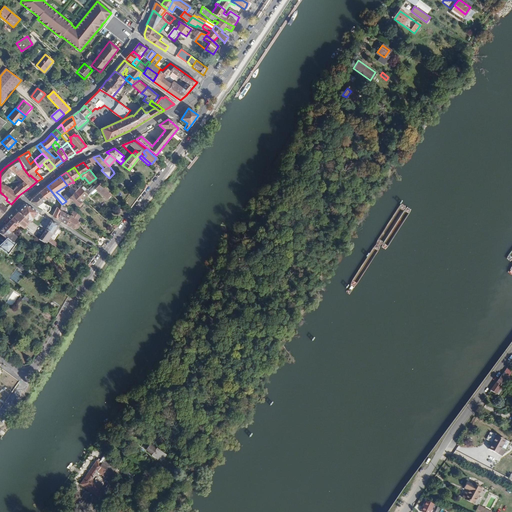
[(67,185),(71,189),(75,192),(76,191),(73,187),(76,185),(74,182),(73,183),(72,182),(67,185)]
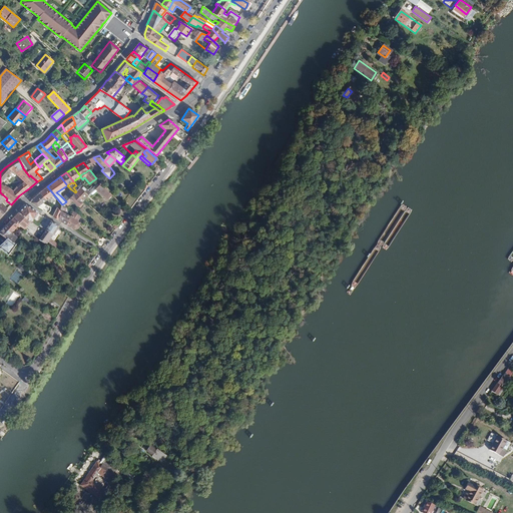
[(76,191),(75,192),(83,200),(90,193),(88,191),(82,185),(79,188),(76,191)]
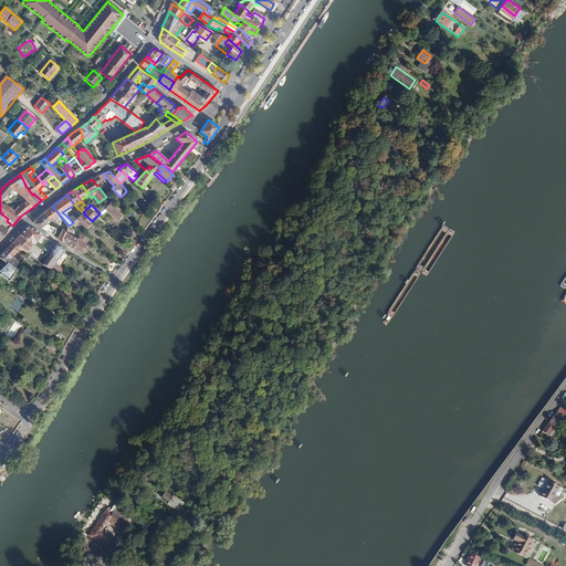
[(105,209),(117,220),(123,215),(115,207),(114,208),(109,205),(105,209)]
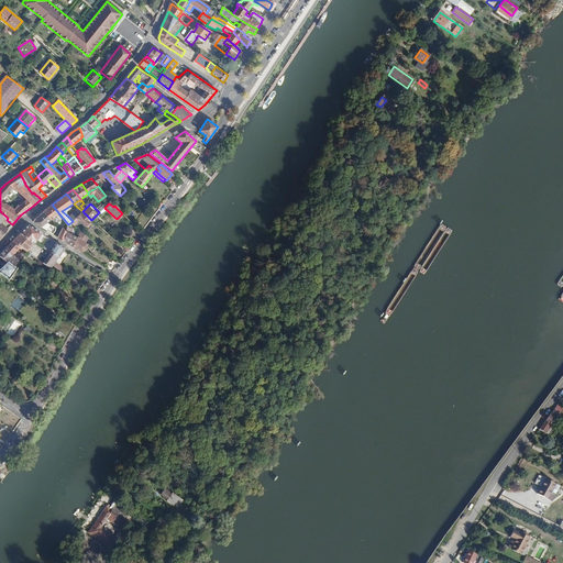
[(44,211),(47,216),(46,217),(50,220),(52,219),(56,214),(58,219),(62,217),(52,205),(44,211)]
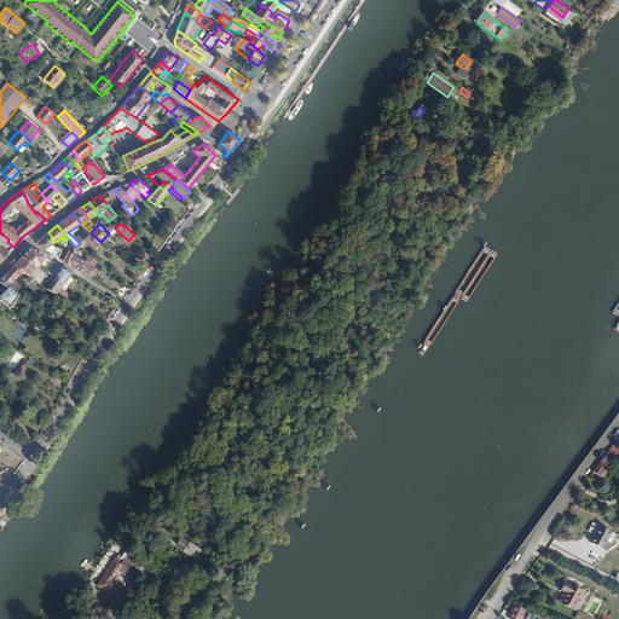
[(75,238),(80,243),(81,242),(84,239),(86,236),(82,231),(75,238)]
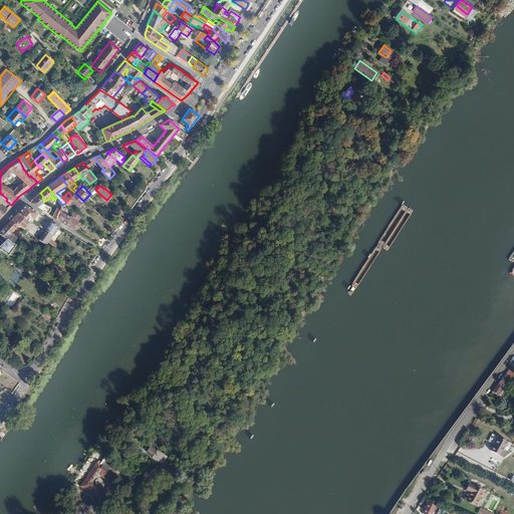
[(31,200),(30,202),(47,213),(49,211),(50,207),(42,203),(45,201),(42,198),(43,197),(40,193),(37,195),(33,199),(31,200)]
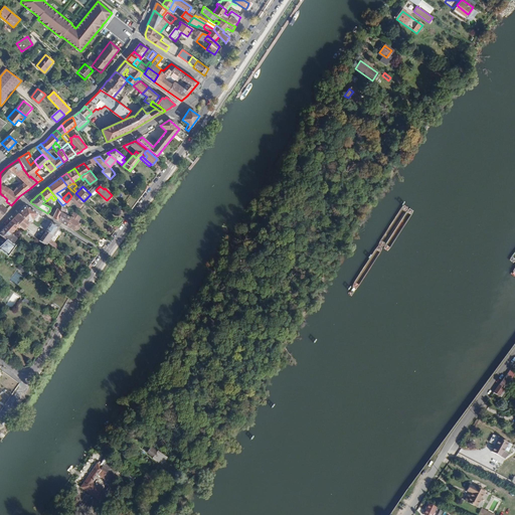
[(71,196),(69,199),(77,206),(80,203),(83,201),(75,193),(71,196)]
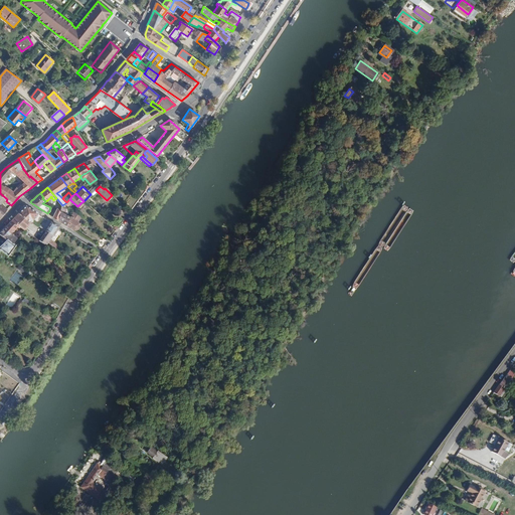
[(20,212),(11,222),(13,226),(15,225),(19,228),(23,231),(29,223),(32,221),(33,222),(38,214),(25,206),(20,212)]
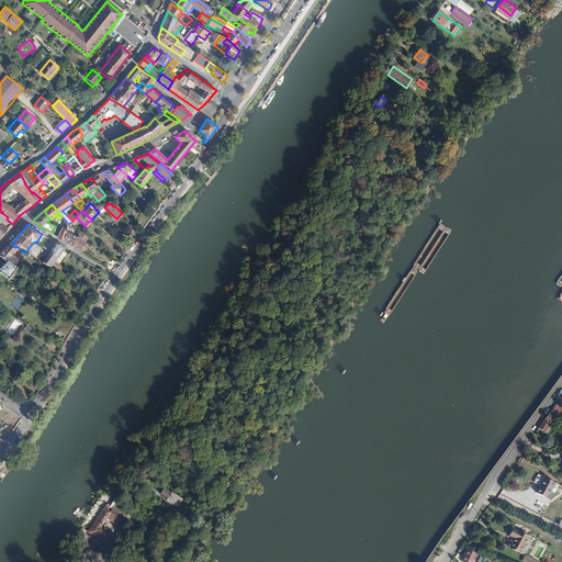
[(66,231),(64,240),(72,245),(78,237),(70,234),(66,231)]
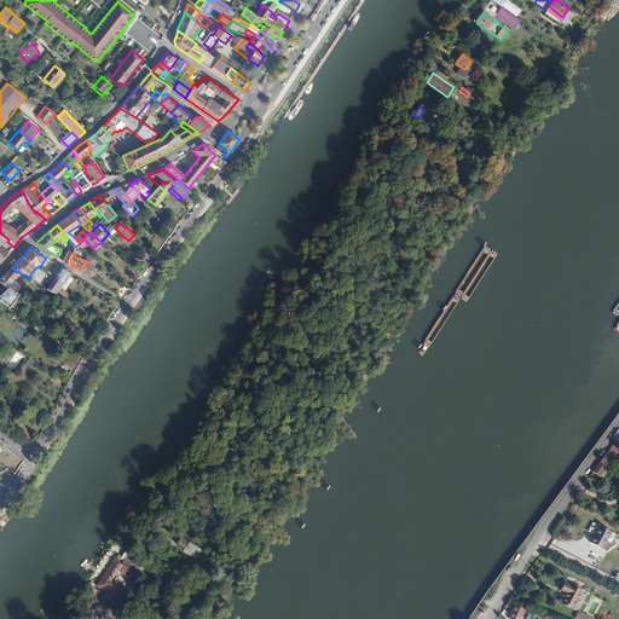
[(86,261),(80,270),(90,277),(93,276),(94,273),(94,268),(92,267),(97,260),(91,254),(86,261)]
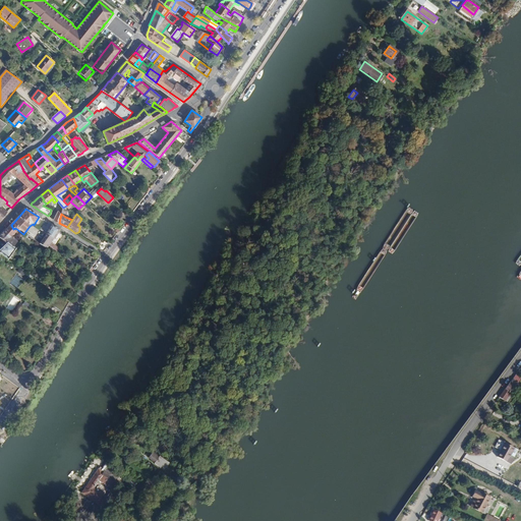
[(11,225),(4,232),(7,235),(8,235),(11,238),(12,236),(14,235),(17,232),(18,232),(19,231),(15,228),(13,229),(11,225)]
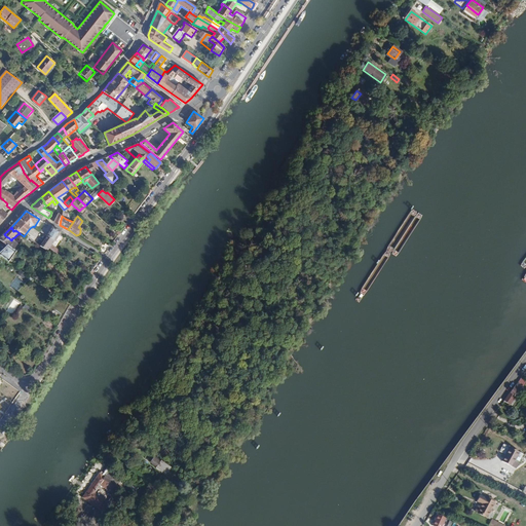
[(51,227),(46,235),(47,236),(54,241),(61,232),(51,227)]
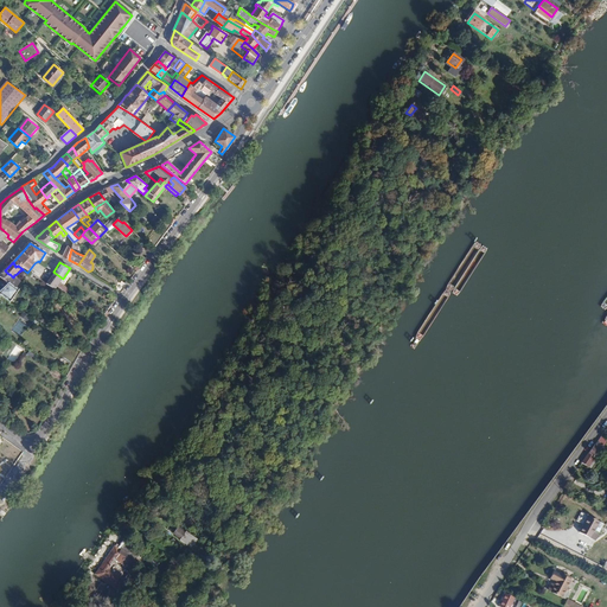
[(0,275),(0,278),(6,282),(7,285),(14,289),(20,283),(13,278),(10,274),(8,274),(5,270),(0,275)]
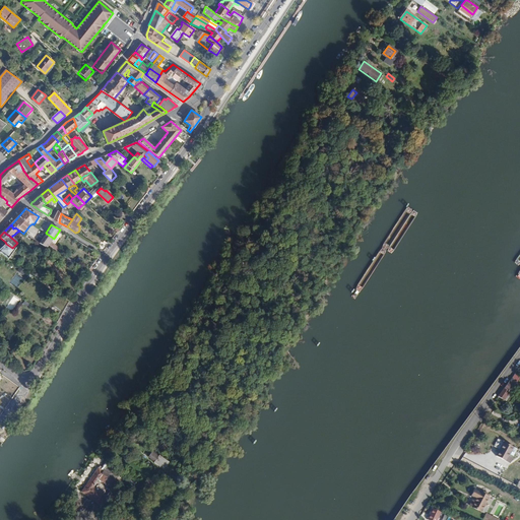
[(47,234),(43,240),(40,244),(47,249),(49,246),(51,243),(53,239),(54,239),(47,234)]
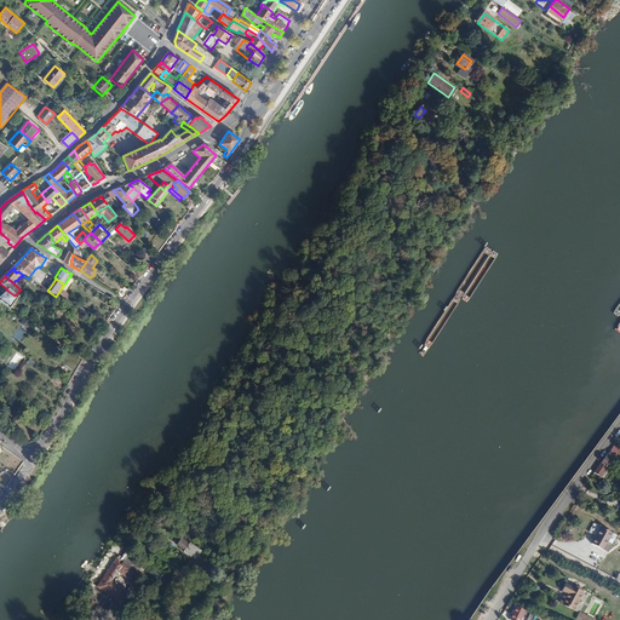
[(58,293),(67,299),(69,294),(67,293),(61,290),(58,293)]
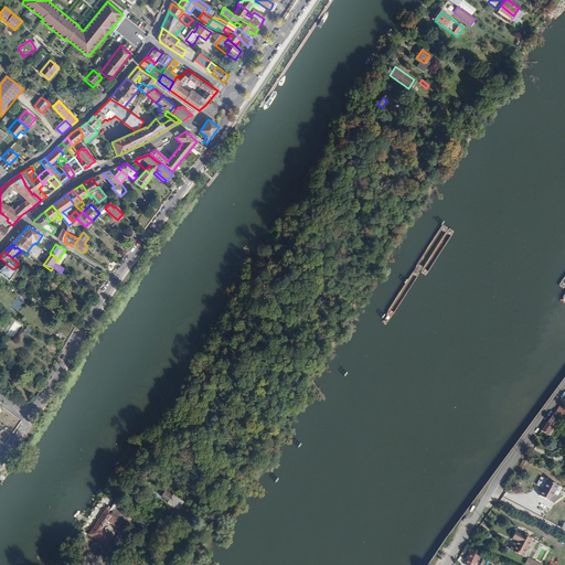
[(0,276),(8,283),(9,281),(17,272),(13,269),(7,265),(6,266),(0,270),(0,276)]
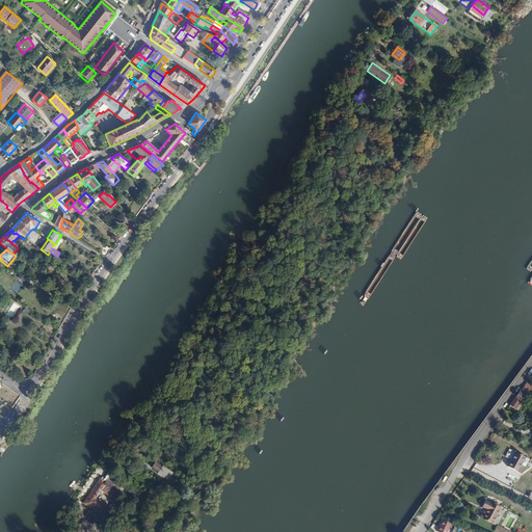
[(12,318),(20,306),(15,301),(6,315),(12,318)]
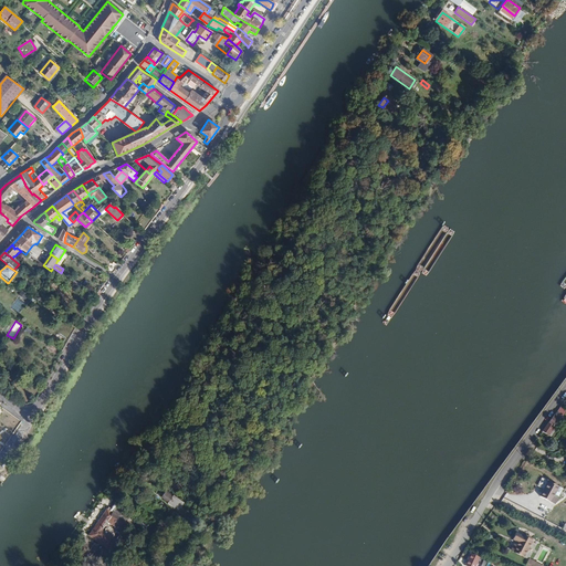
[(60,322),(53,331),(67,342),(73,332),(60,322)]
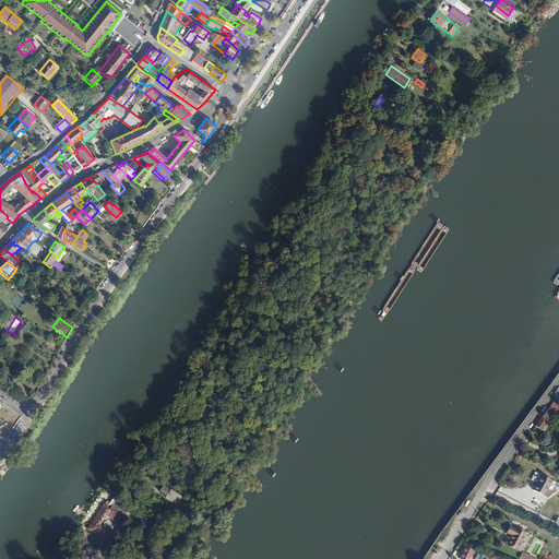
[(550,407),(546,414),(551,418),(552,418),(557,412),(550,407)]
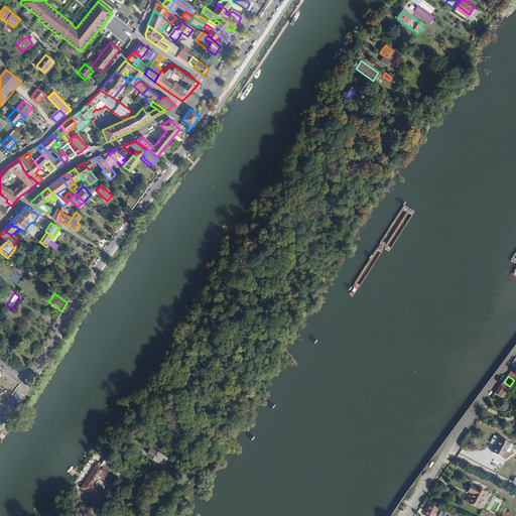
[(504,382),(496,395),(500,397),(505,390),(506,391),(506,390),(509,386),(504,382)]
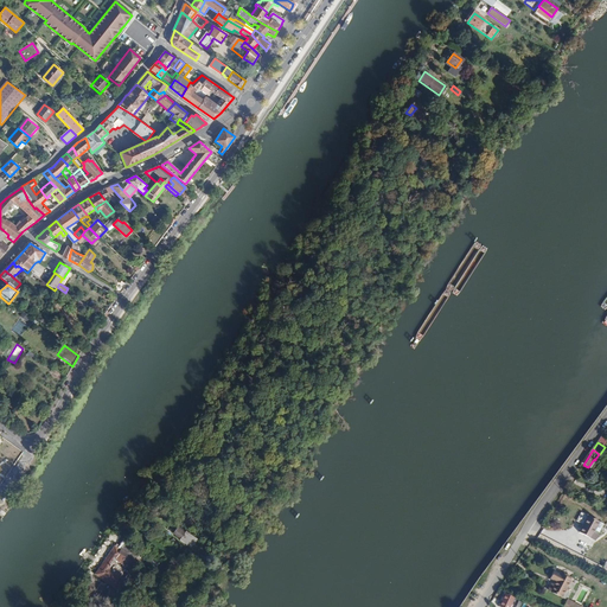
[(594,459),(588,467),(592,470),(598,460),(596,459),(595,459),(595,460),(594,459)]
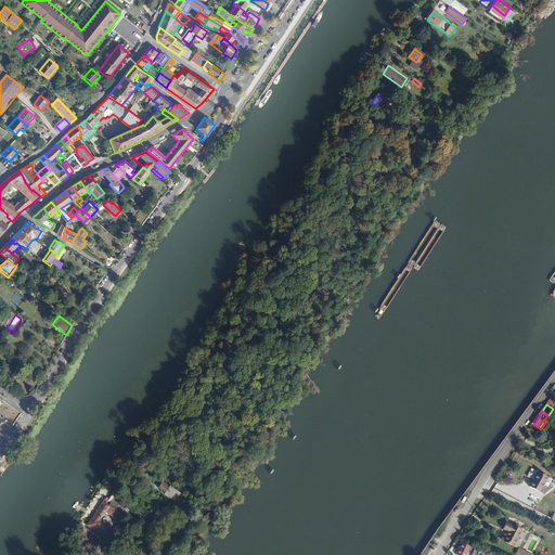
[(554,482),(543,476),(538,485),(534,492),(549,500),(554,487),(554,482)]
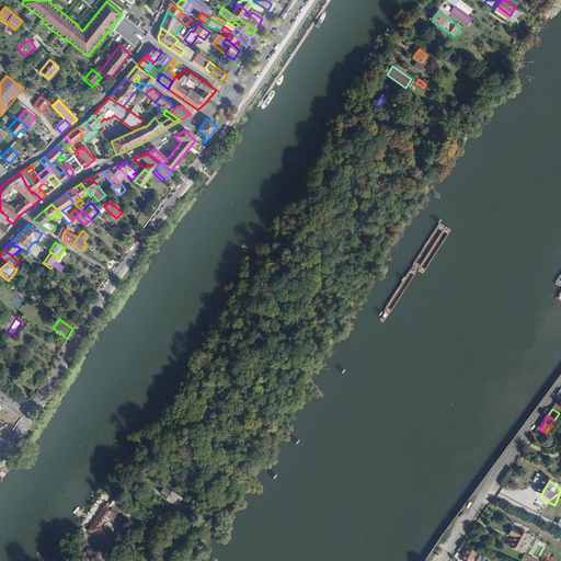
[(161,493),(168,499),(171,493),(171,492),(164,488),(161,493)]
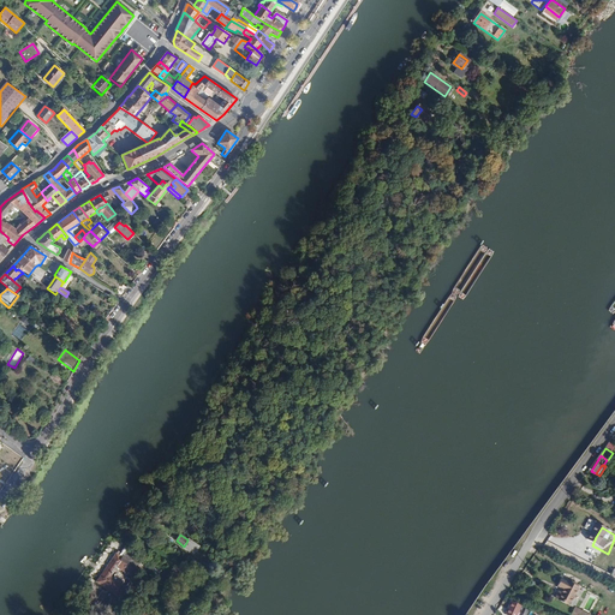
[(117,554),(97,583),(119,597),(125,587),(111,578),(117,568),(133,578),(137,572),(121,561),(123,559),(117,554)]
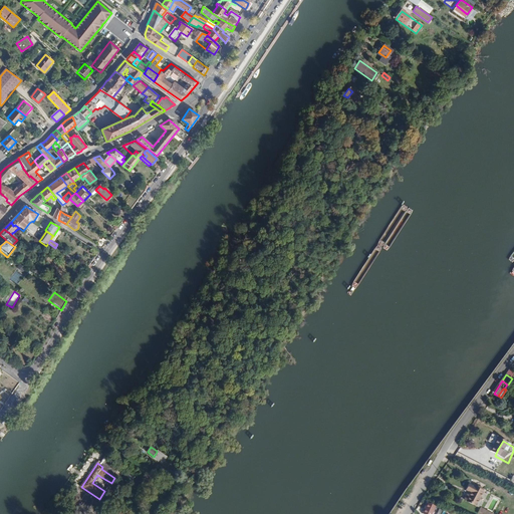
[(105,468),(117,475),(120,470),(118,469),(118,470),(108,463),(105,468)]
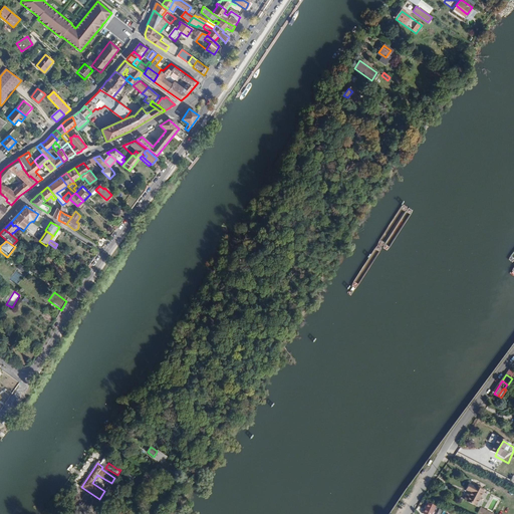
[(122,477),(132,483),(134,479),(125,473),(122,477)]
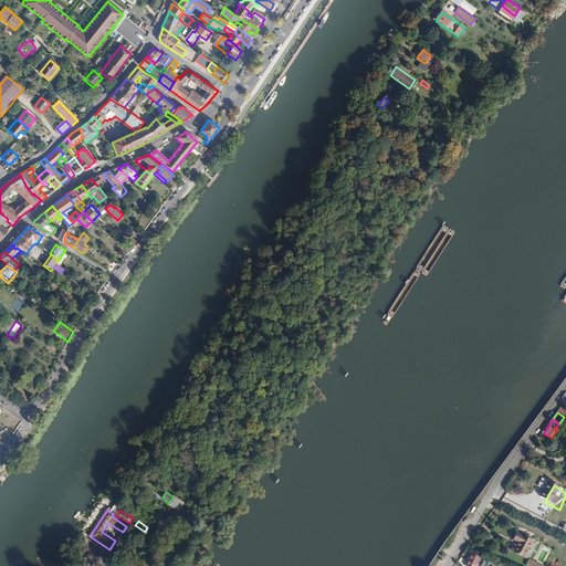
[(519,543),(516,547),(513,546),(511,551),(523,556),(530,541),(517,535),(514,542),(519,543)]
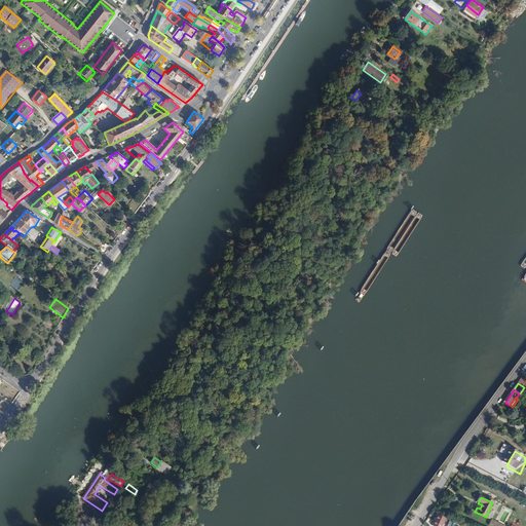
[(437,515),(430,525),(441,525),(445,519),(437,515)]
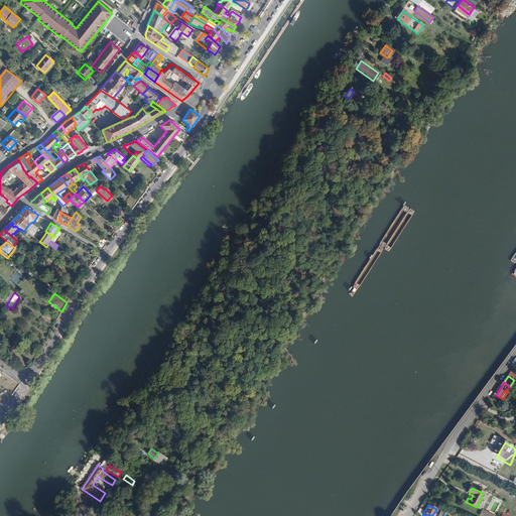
[(437,509),(435,513),(439,515),(438,515),(441,515),(442,515),(444,510),(436,506),(437,509)]
